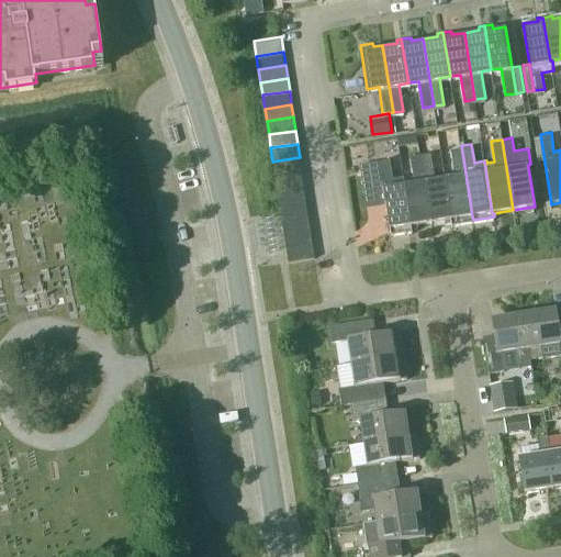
[(453,223),(473,220),(472,216),(461,145),(450,147),(455,174),(445,175),(451,220),(452,220),(453,223)]
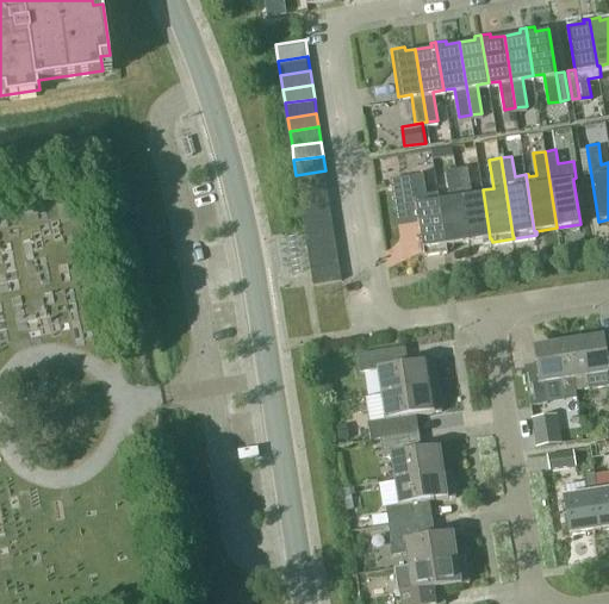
[(466,163),(455,164),(468,242),(490,238),(483,190),(471,192),(466,163)]
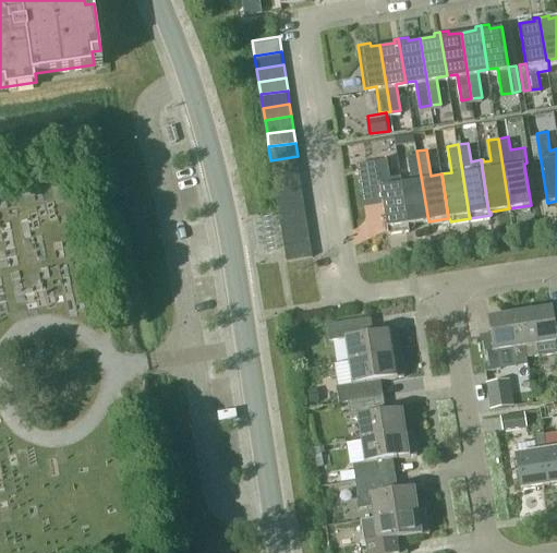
[(403,179),(401,179),(409,224),(428,221),(416,151),(407,153),(411,178),(403,179)]
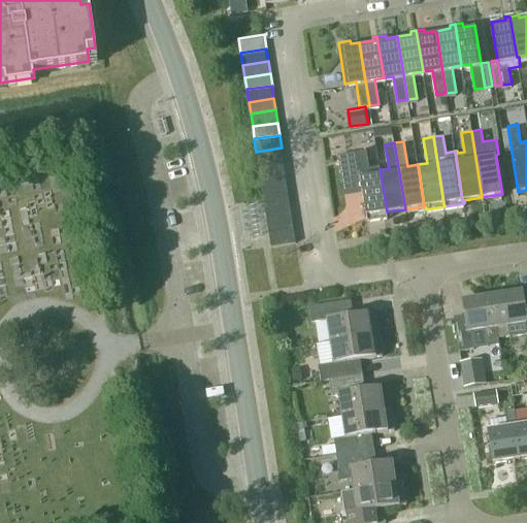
[(387,211),(380,169),(382,169),(381,163),(368,165),(365,146),(337,151),(341,178),(360,175),(366,216),(367,215),(367,219),(388,216),(387,211)]
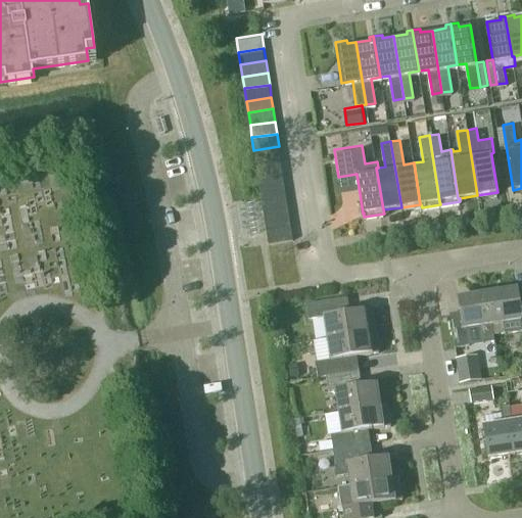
[(279,146),(253,150),(255,161),(281,157),(279,146)]
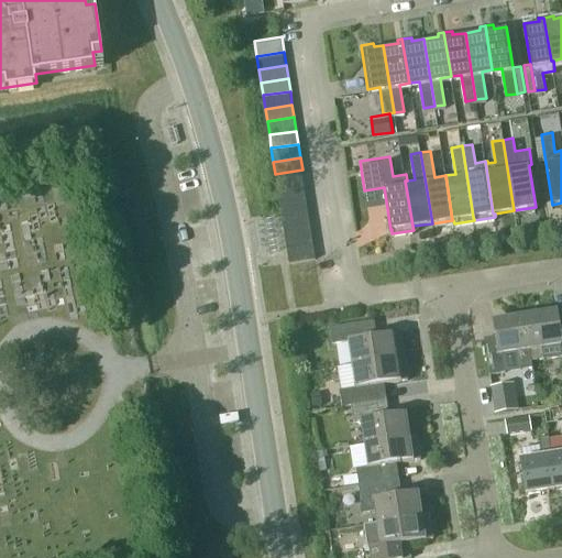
[(531,167),(529,167),(533,194),(539,194),(540,194),(539,190),(536,166),(531,167)]
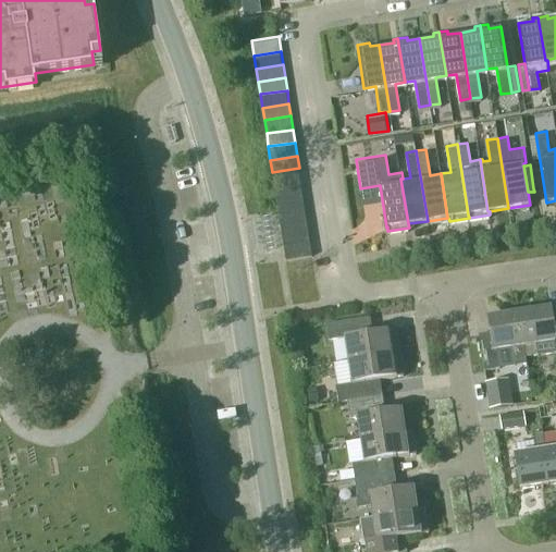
[(299,168),(272,172),(274,184),(301,181),(299,168)]
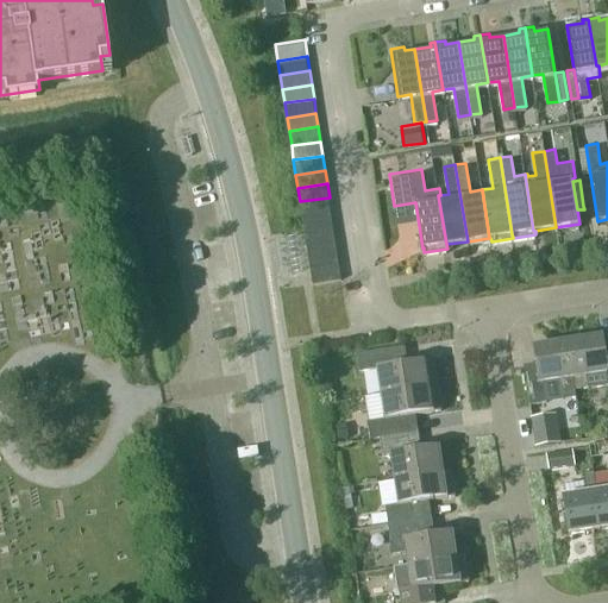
[(330,198),(300,201),(302,217),(331,212),(330,198)]
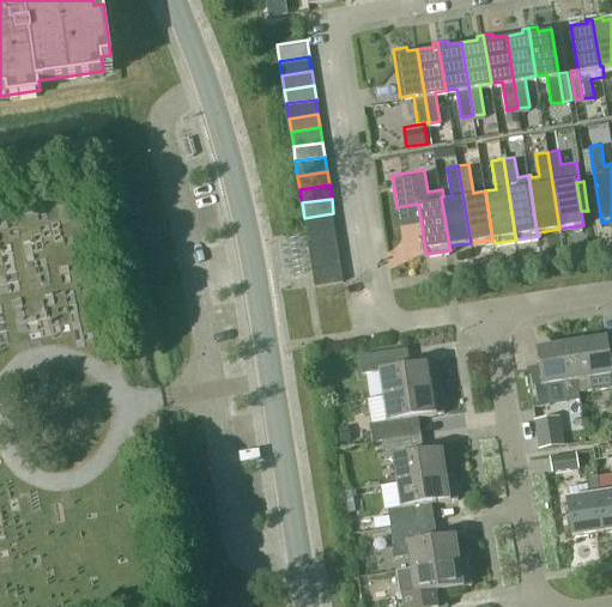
[(333,213),(304,218),(307,232),(335,228),(333,213)]
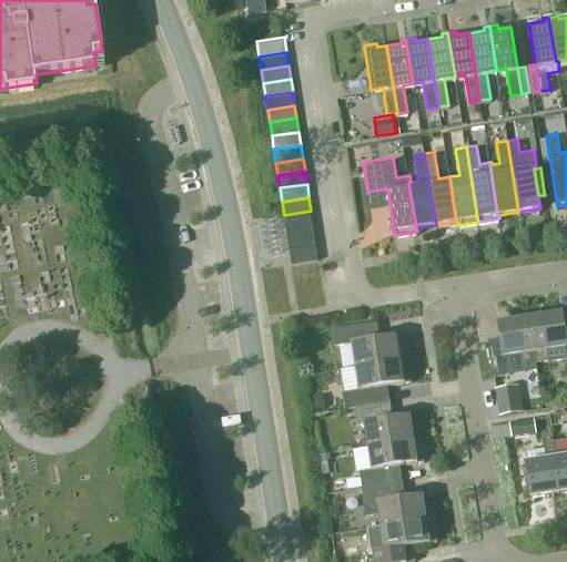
[(311,211),(284,215),(286,230),(313,225),(311,211)]
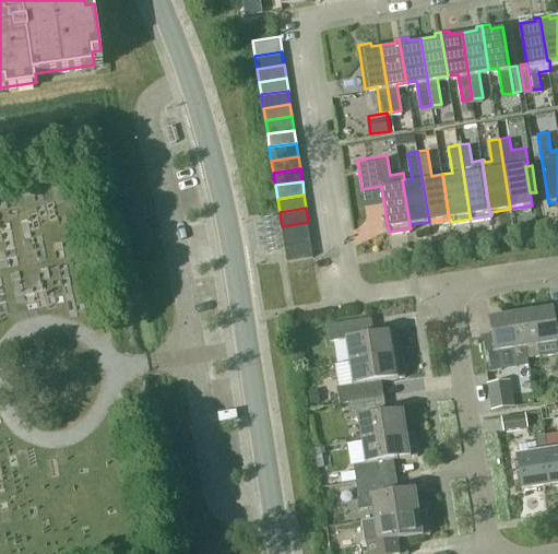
[(308,222),(282,226),(284,243),(311,238),(308,222)]
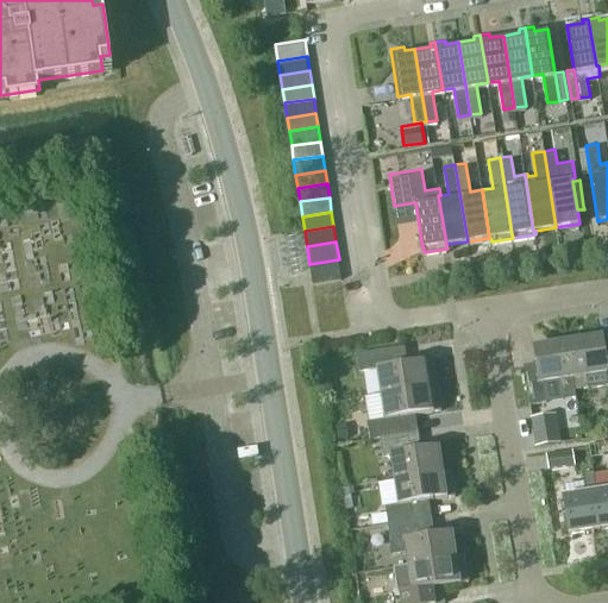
[(342,276),(339,259),(309,264),(312,281),(342,276)]
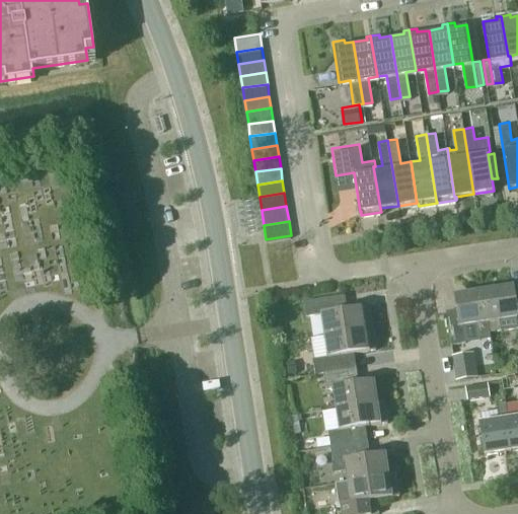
[(514,283),(485,288),(490,327),(517,323),(517,297),(516,297),(514,283)]
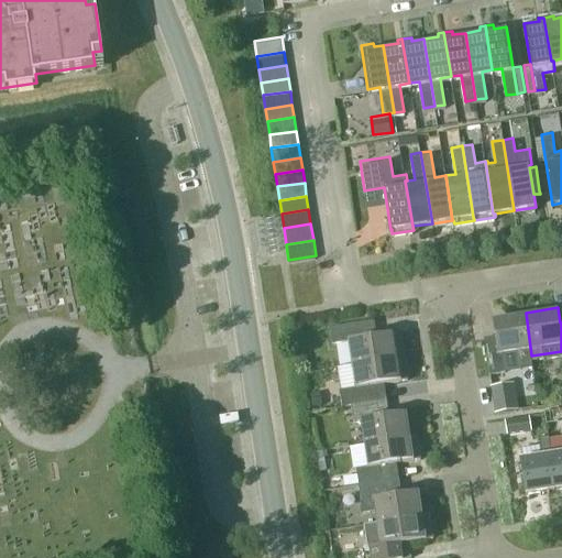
[(518,358),(531,356),(526,313),(494,317),(496,332),(485,335),(491,371),(503,369),(500,349),(516,347),(518,358)]
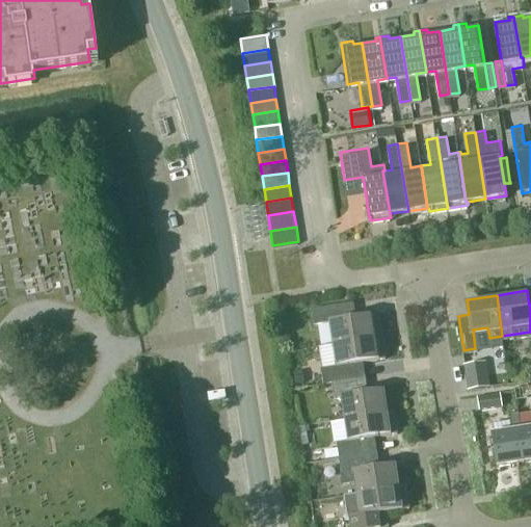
[(330,320),(334,342),(382,335),(378,311),(348,316),(346,300),(321,305),(313,307),(315,322),(324,320),(324,321),(330,320)]
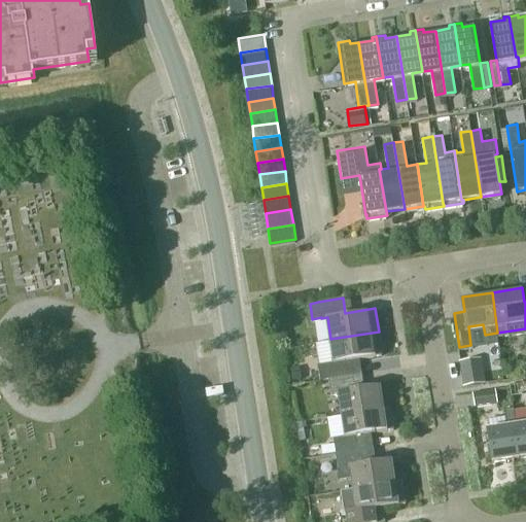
[(382,353),(379,332),(330,339),(334,360),(318,362),(320,378),(329,377),(354,373),(352,357),(382,353)]
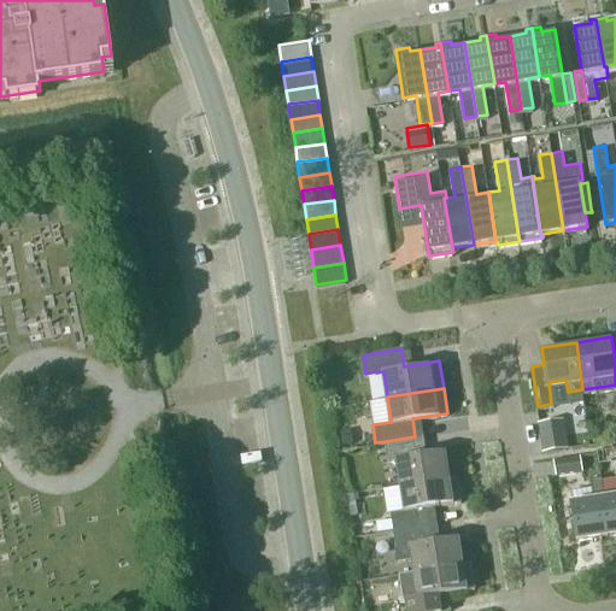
[(567,445),(563,416),(539,419),(544,448),(567,445)]
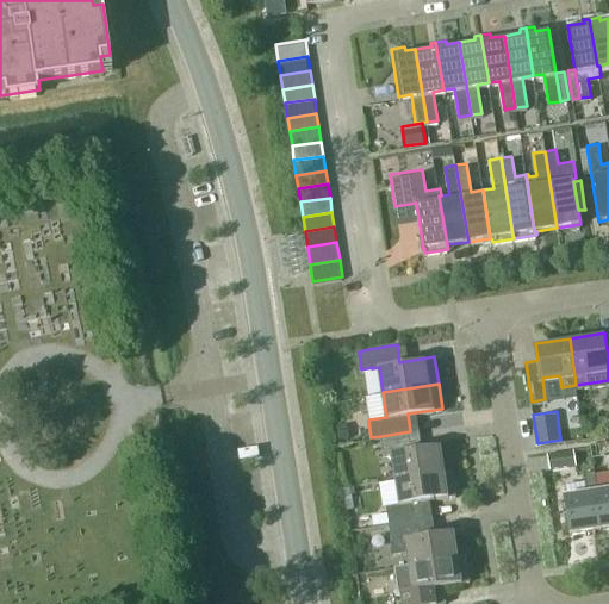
[(347,421),(337,423),(340,437),(349,435),(347,421)]
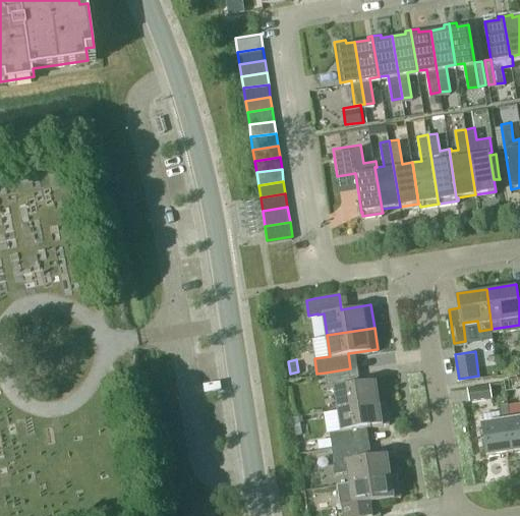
[(334,387),(338,408),(380,401),(380,400),(377,380),(353,383),(350,368),(326,373),(328,388),(334,387)]
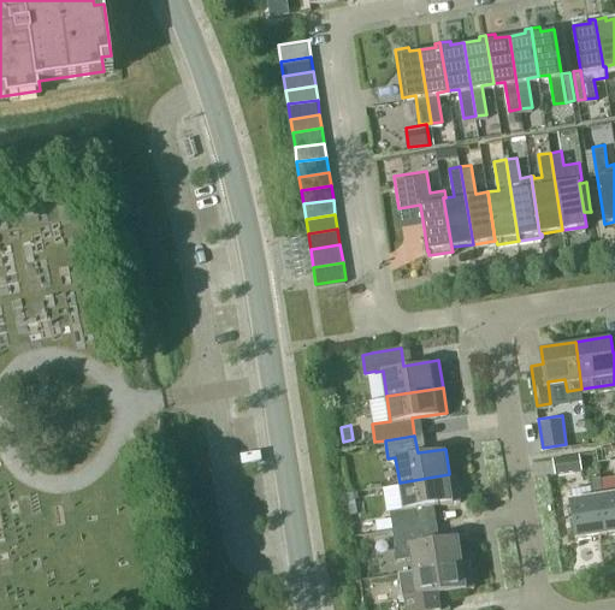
[(583,467),(580,452),(554,456),(556,471),(583,467)]
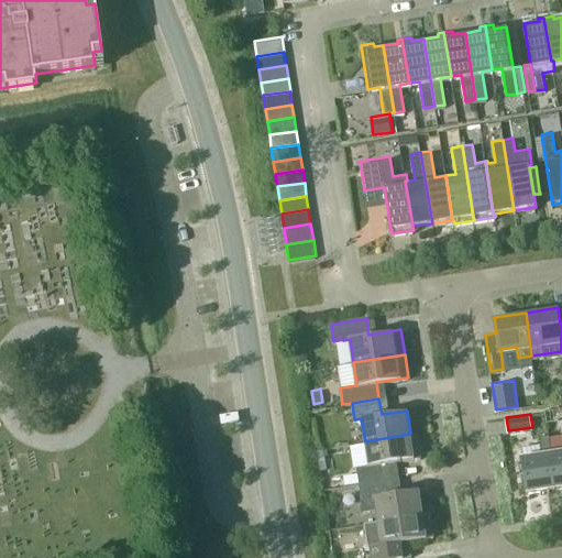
[(361,465),(363,482),(390,478),(388,461),(420,456),(417,431),(410,433),(410,434),(365,441),(368,463),(361,465)]
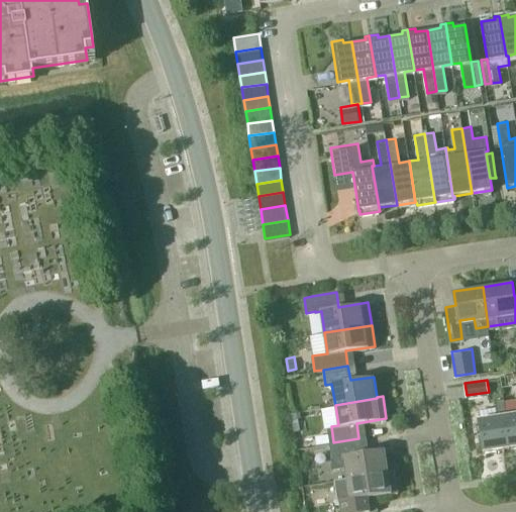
[(503,415),(507,414),(505,398),(495,400),(497,415),(479,418),(483,450),(508,446),(503,415)]
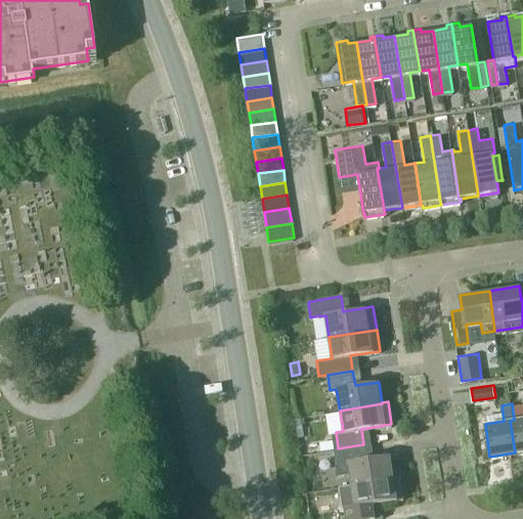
[(510,421),(515,452),(522,450),(522,418),(514,420),(510,421)]
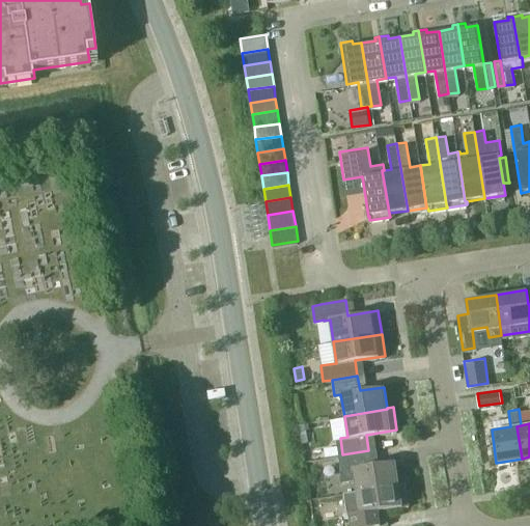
[(368,450),(342,454),(338,454),(340,469),(342,480),(354,479),(355,490),(398,483),(395,462),(370,466),(368,450)]
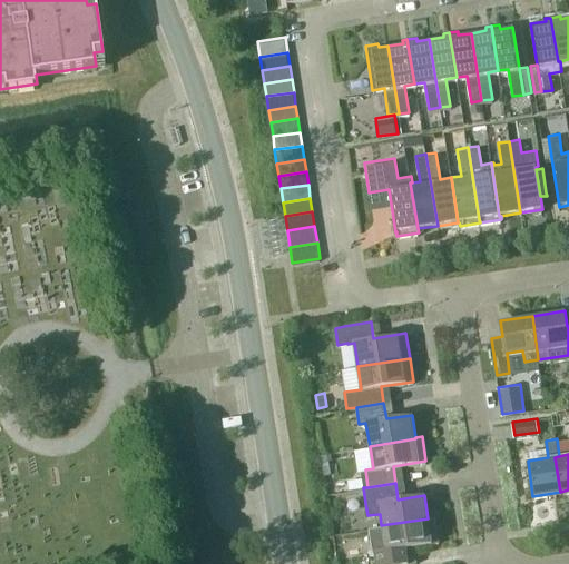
[(405,546),(432,542),(428,518),(381,525),(370,527),(373,551),(375,563),(398,563),(408,563),(405,546)]
